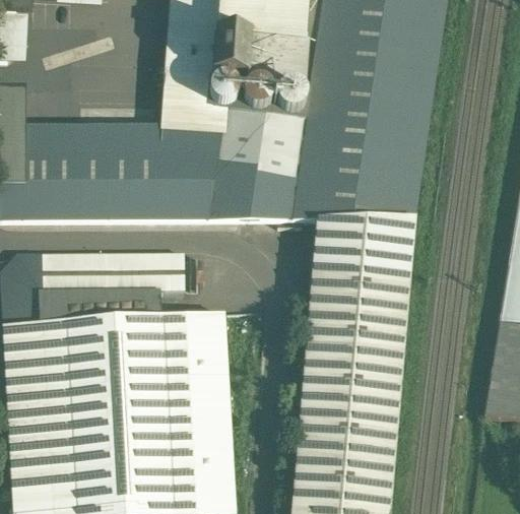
[(0,0),(0,12),(11,13),(17,9),(17,0),(0,0)]
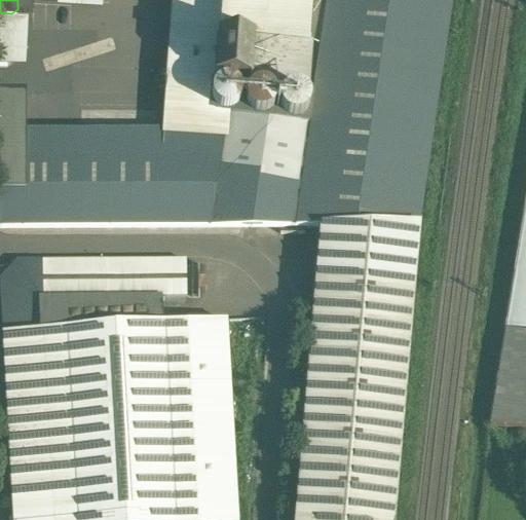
[(17,0),(17,9),(11,13),(0,12),(0,61),(24,63),(28,0),(17,0)]
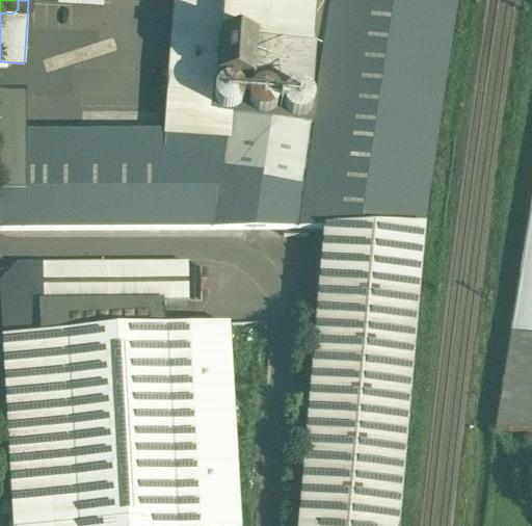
[(289,0),(286,38),(262,37),(262,38),(255,37),(251,81),(234,80),(222,149),(211,225),(324,225),(422,224),(454,0),(289,0)]
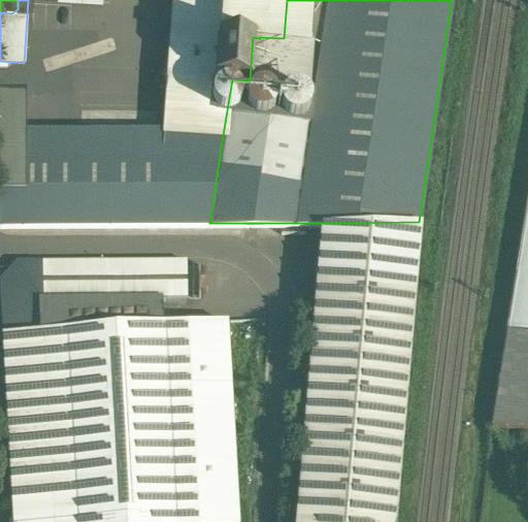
[(219,0),(217,35),(253,36),(253,37),(260,38),(260,37),(262,0),(219,0)]
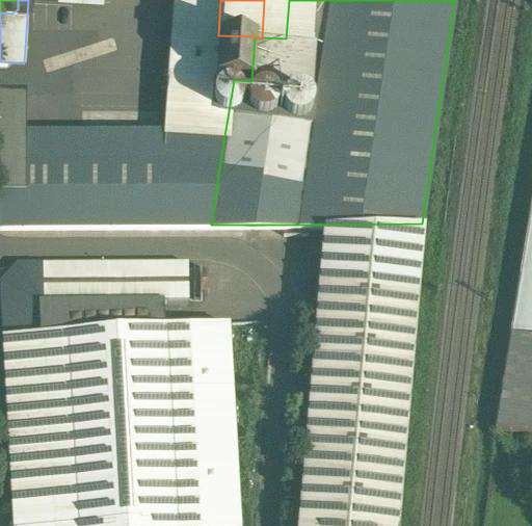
[(264,0),(262,37),(286,38),(289,0),(264,0)]
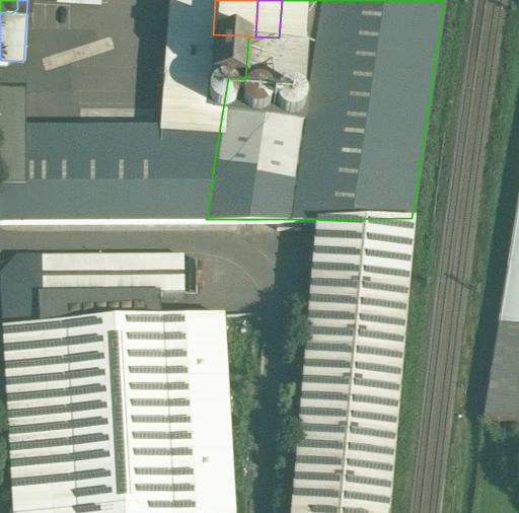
[(248,35),(213,34),(211,76),(228,78),(245,79),(248,37),(248,35)]
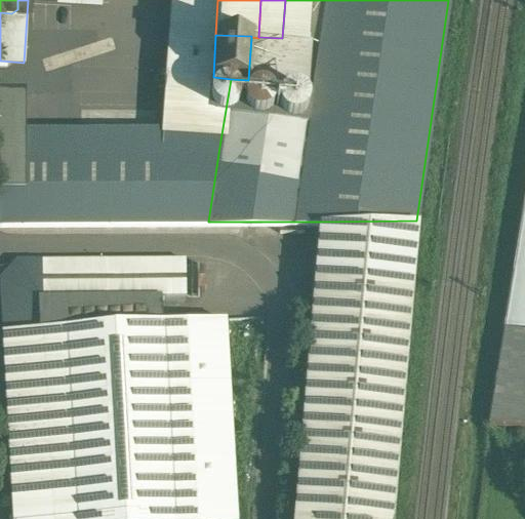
[(121,87),(122,79),(120,70),(116,63),(108,57),(99,56),(90,58),(83,64),(79,71),(77,79),(79,88),(84,95),(91,100),(99,102),(109,100),(116,94),(121,87)]
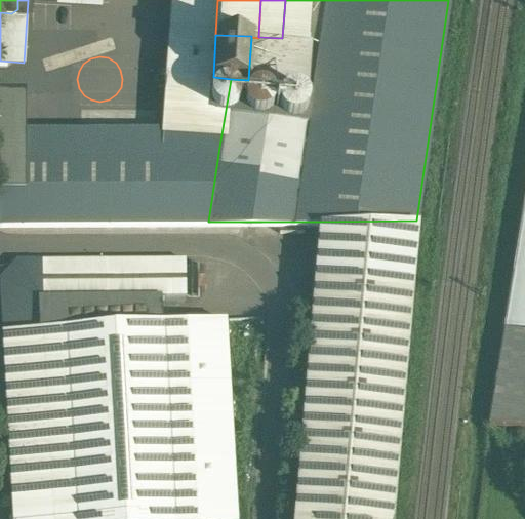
[(165,87),(166,79),(164,72),(160,65),(153,61),(145,58),(136,61),(130,66),(126,72),(124,80),(126,88),(130,95),(137,100),(146,101),(154,100),(160,94),(165,87)]
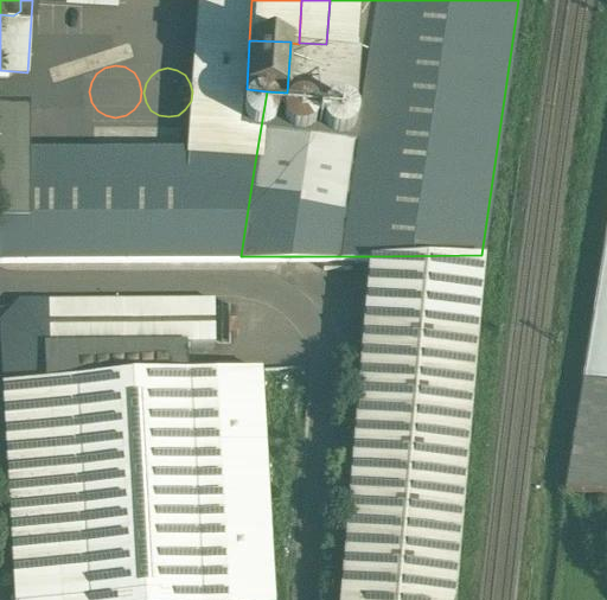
[(16,102),(0,102),(0,208),(20,209),(18,151),(16,102)]
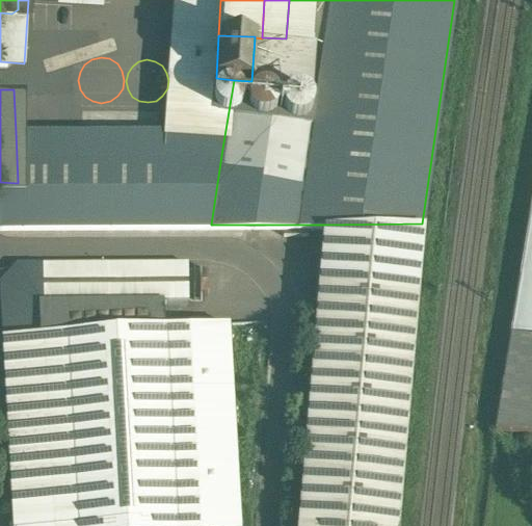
[(24,131),(16,132),(17,150),(25,150),(24,131)]
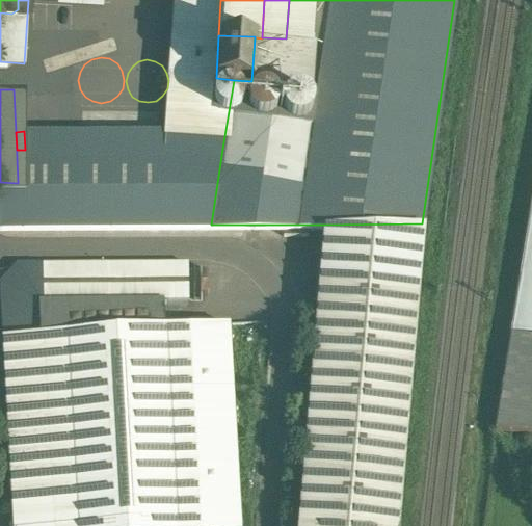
[(222,149),(25,150),(17,150),(18,183),(0,182),(0,225),(211,225),(222,149)]
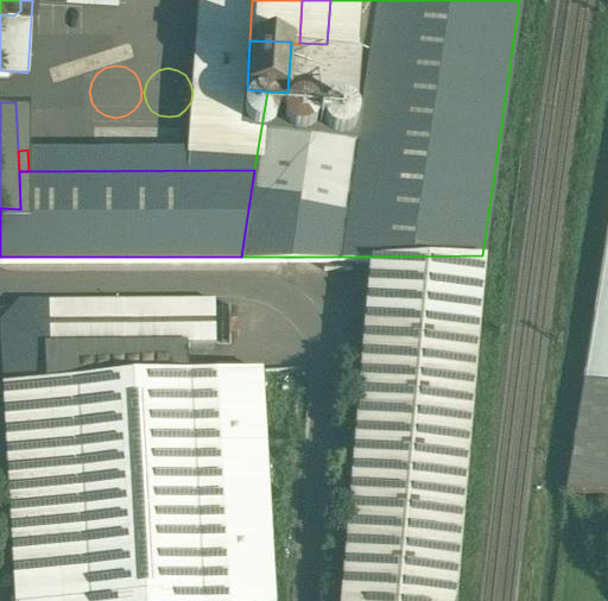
[(607,227),(584,375),(607,379),(607,227)]
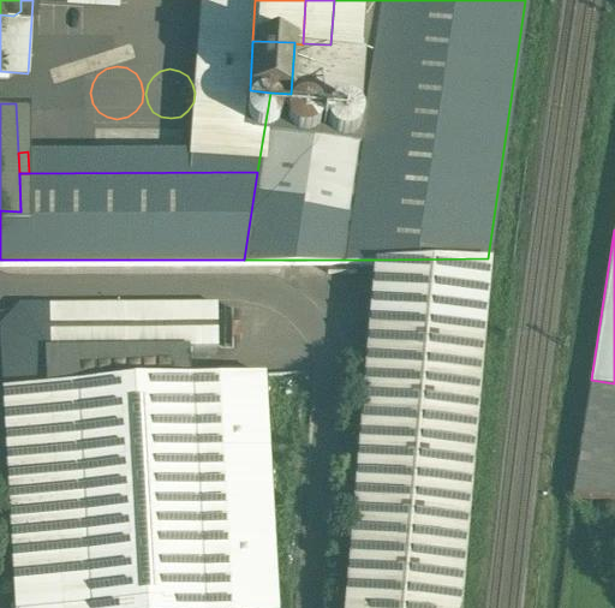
[(488,258),(375,260),(365,345),(369,345),(346,607),(455,607),(478,355),(488,258)]
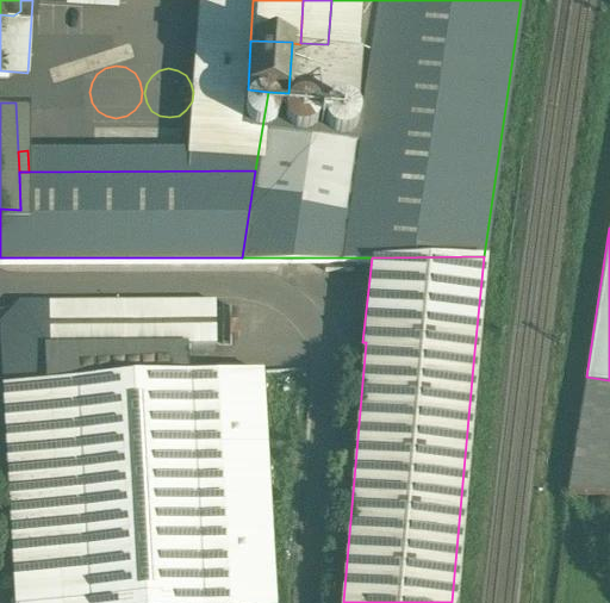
[(215,296),(19,297),(0,316),(0,333),(2,381),(50,379),(76,377),(187,371),(185,343),(215,343),(215,296)]
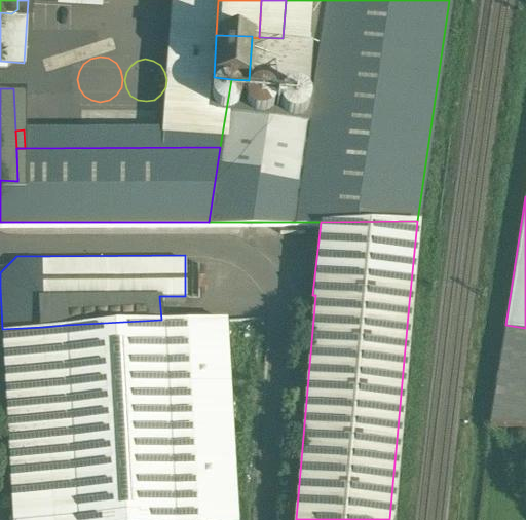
[(261,312),(235,314),(236,324),(261,323),(261,312)]
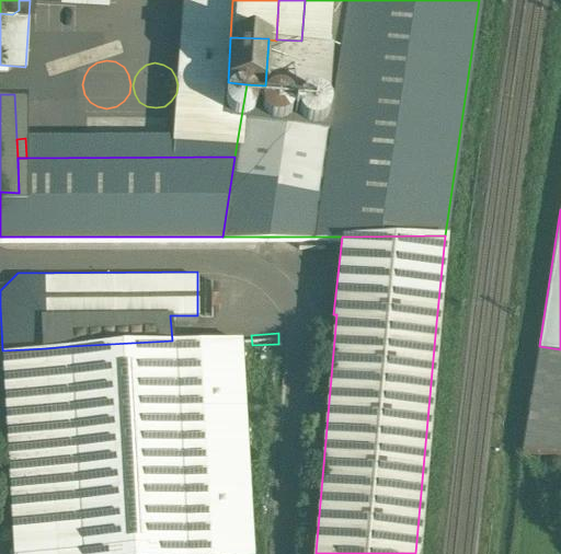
[(255,553),(243,337),(172,341),(184,553),(255,553)]
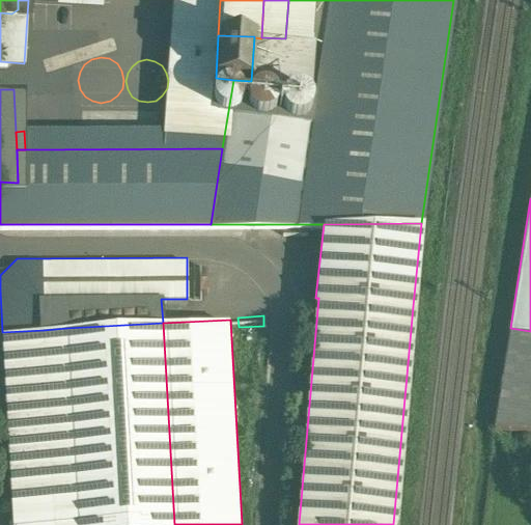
[(174,524),(163,323),(66,328),(77,524),(174,524)]
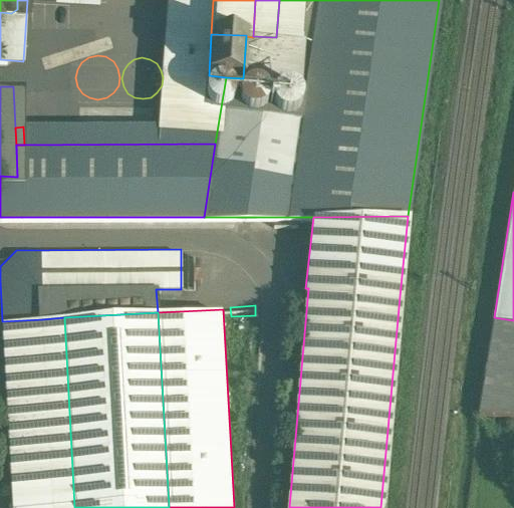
[(2,321),(12,507),(74,507),(64,317),(2,321)]
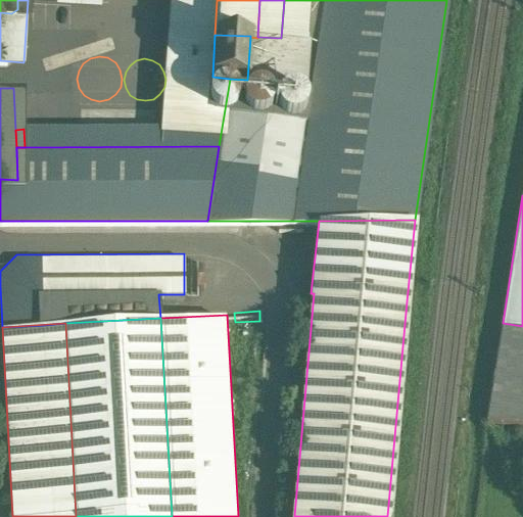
[(522,326),(503,323),(502,323),(487,417),(522,422),(522,326)]
